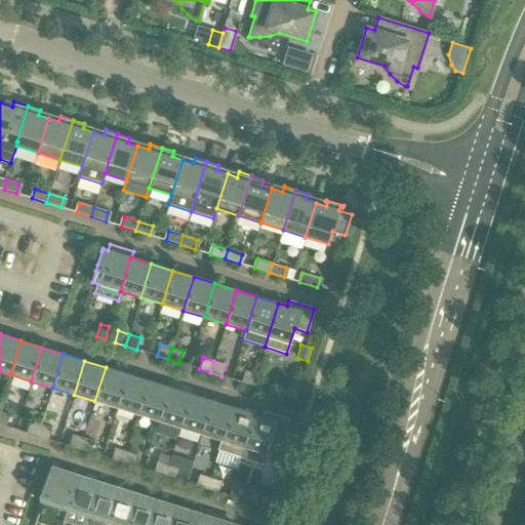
[(94,401),(116,408),(126,374),(106,367),(94,401)]
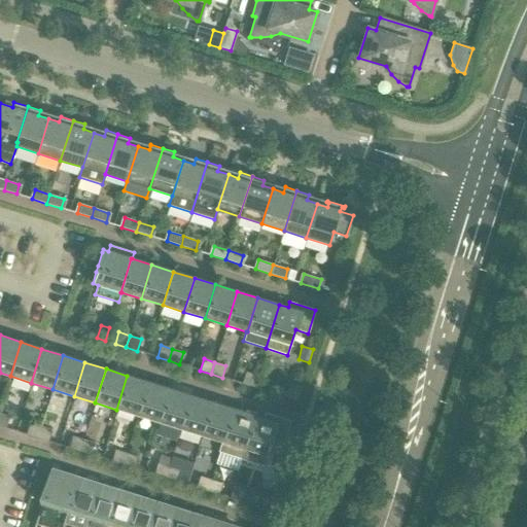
[(242,384),(253,387),(257,376),(246,372),(242,384)]
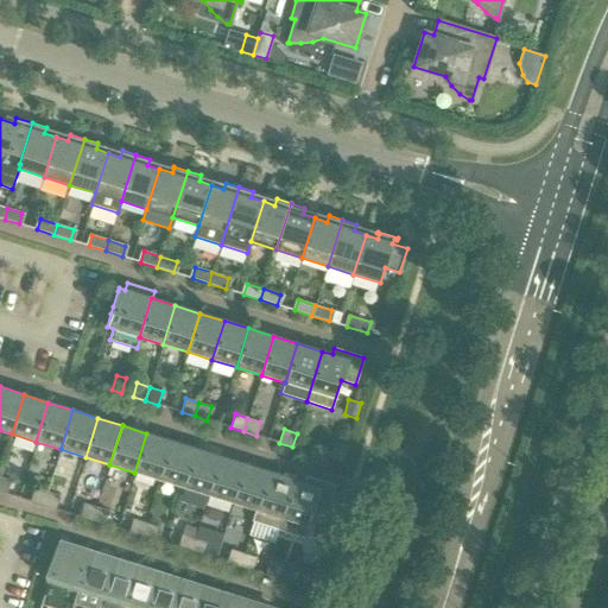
[(134,473),(159,480),(171,441),(146,434),(134,473)]
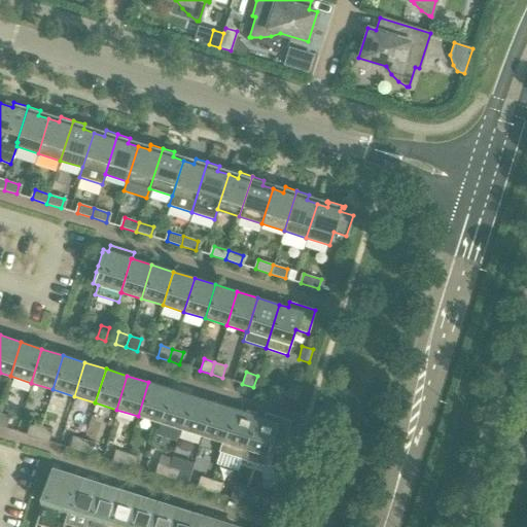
[(138,416),(159,423),(169,389),(148,382),(138,416)]
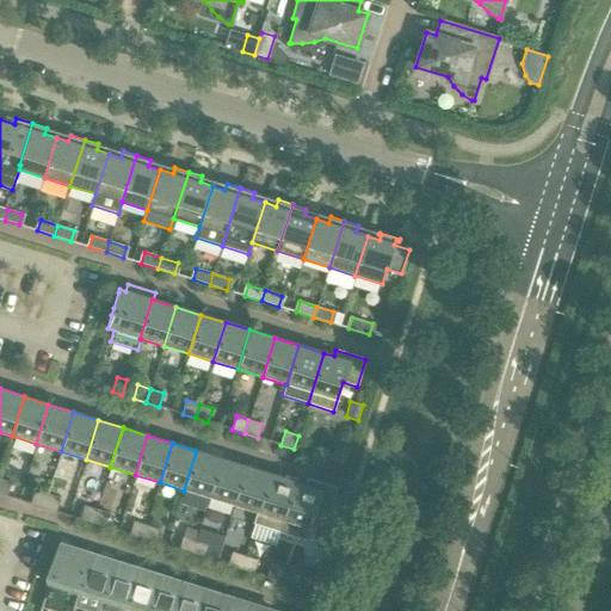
[(329,458),(343,462),(346,450),(333,446),(329,458)]
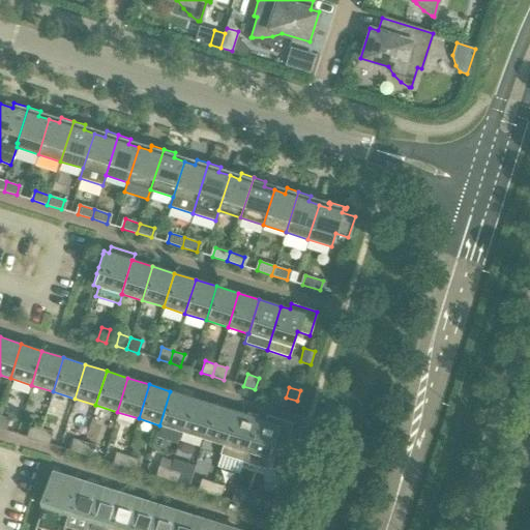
[(159,425),(181,432),(192,398),(170,391),(159,425)]
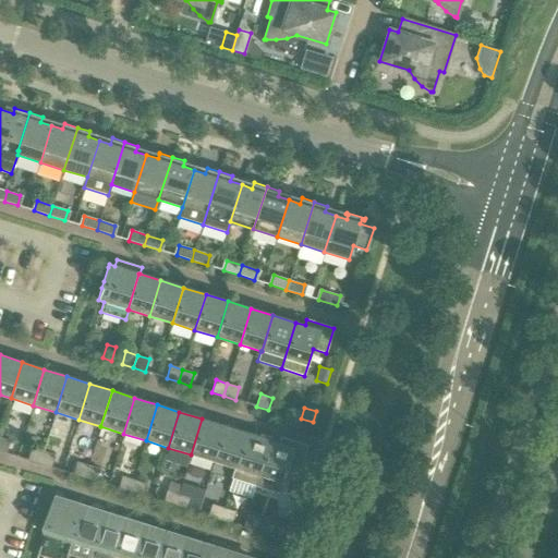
[(191,455),(213,461),(225,426),(202,419),(191,455)]
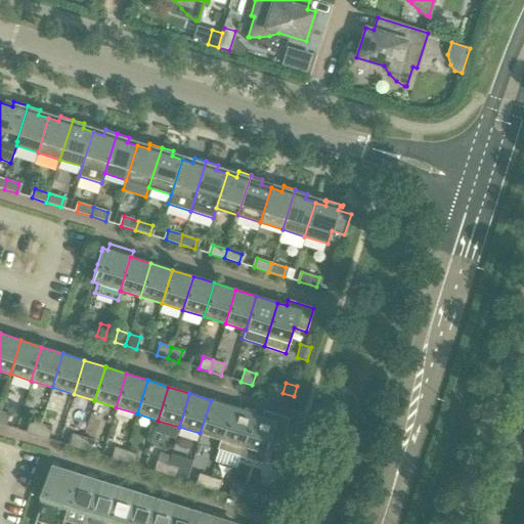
[(200,433),(220,440),(221,440),(232,406),(211,400),(200,433)]
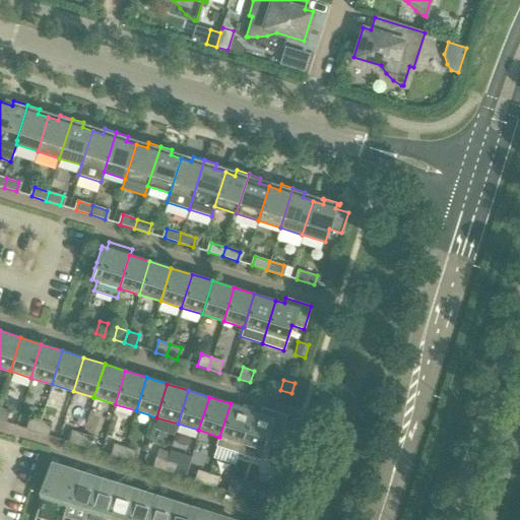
[(215,446),(238,453),(251,410),(231,403),(219,437),(218,437),(215,446)]
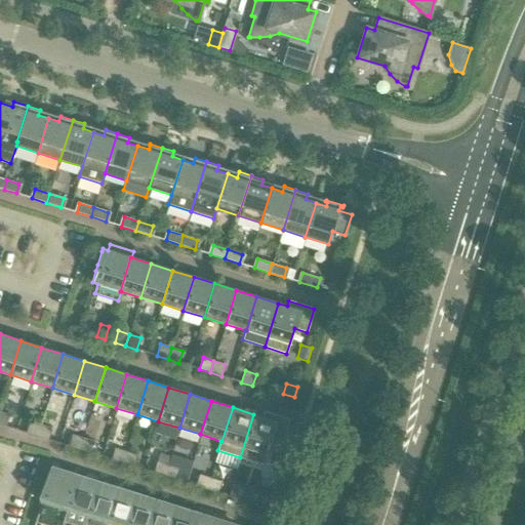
[(0,411),(0,425),(6,427),(9,414),(0,411)]
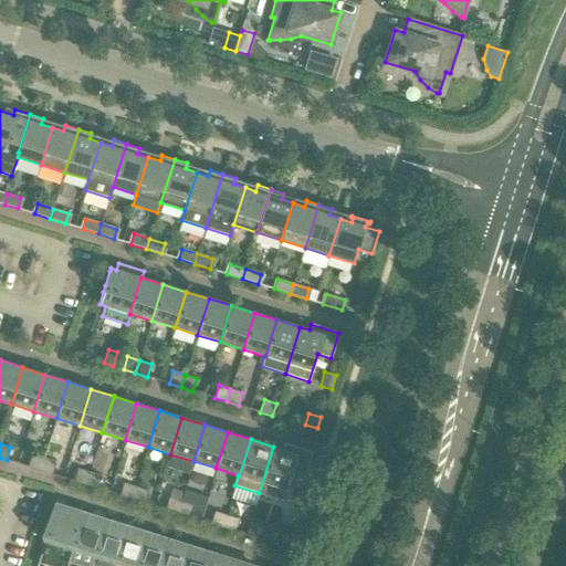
[(273,447),(259,493),(282,500),(291,473),(304,478),(312,451),(284,443),(282,449),(273,447)]
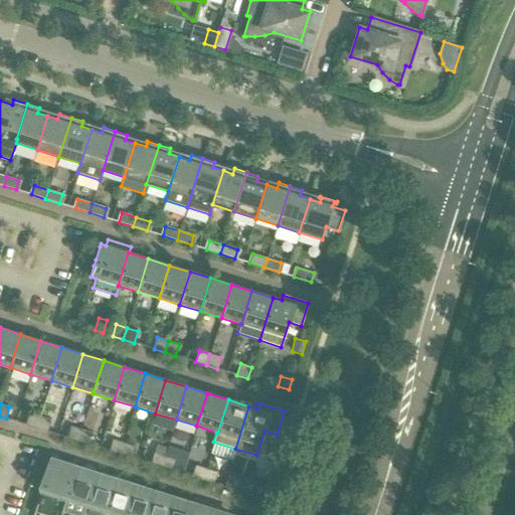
[(25,424),(36,427),(40,416),(29,412),(25,424)]
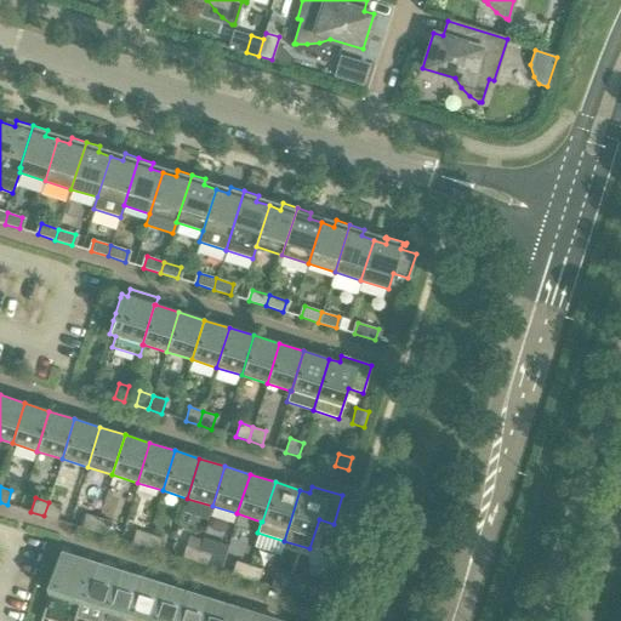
[(49,502),(44,516),(57,520),(61,506),(49,502)]
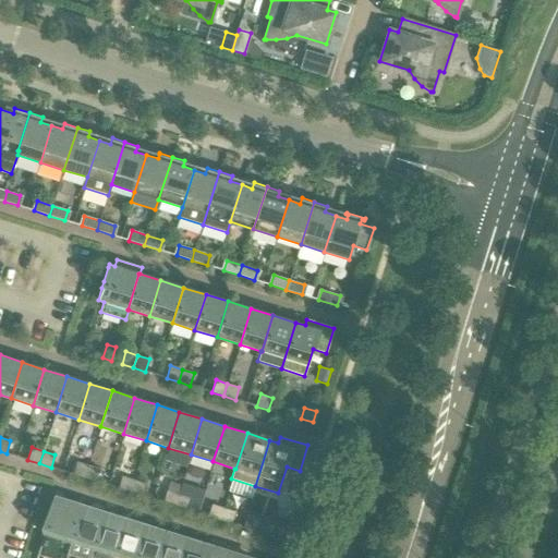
[(73,474),(84,477),(88,465),(76,462),(73,474)]
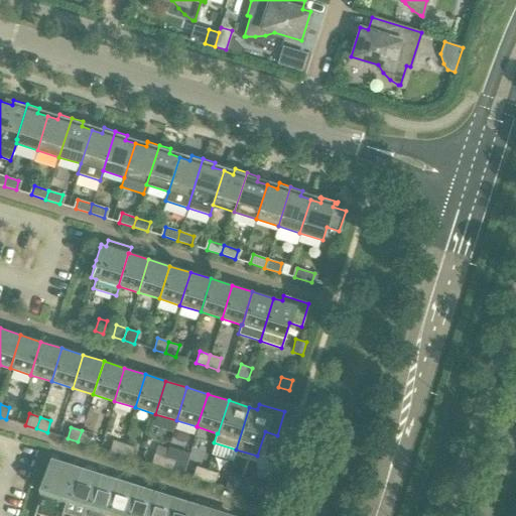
[(82,430),(78,441),(89,445),(93,433),(82,430)]
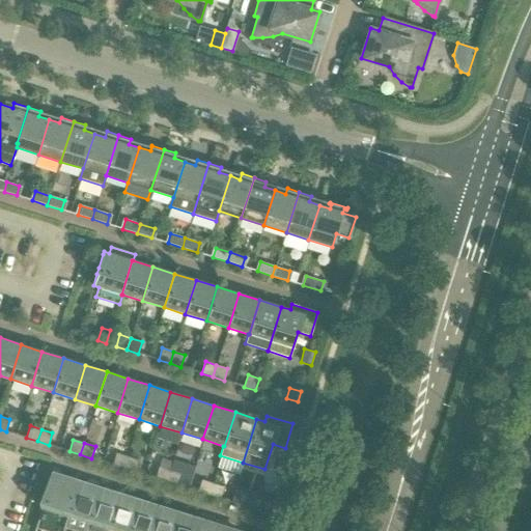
[(112,465),(123,468),(128,456),(116,453),(112,465)]
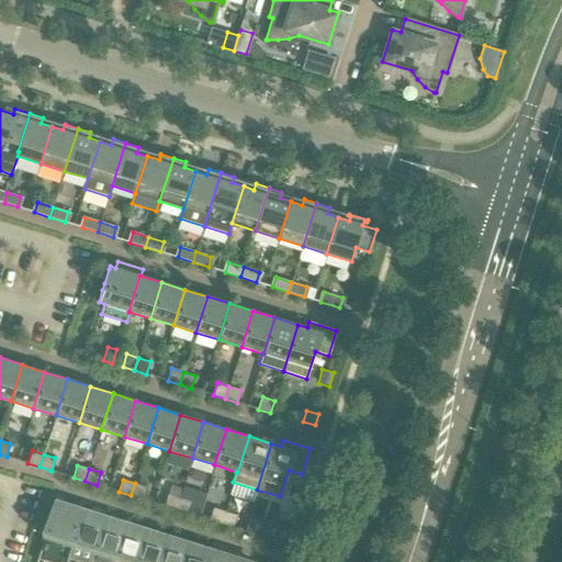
[(135,483),(131,495),(143,499),(146,486),(135,483)]
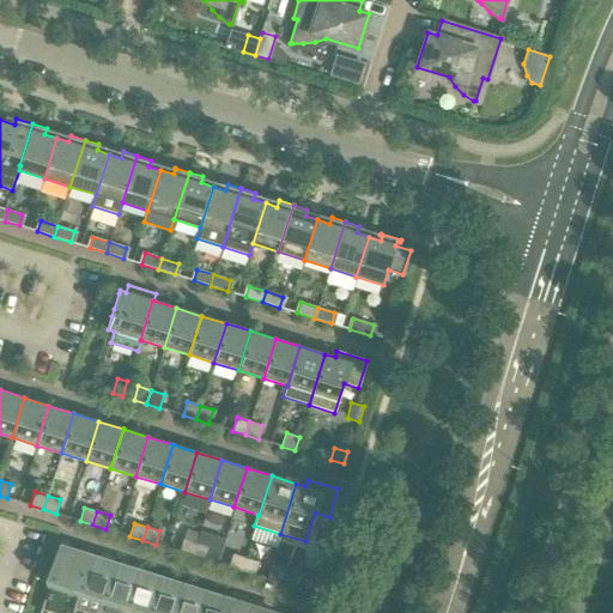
[(178,552),(192,556),(196,542),(183,538),(178,552)]
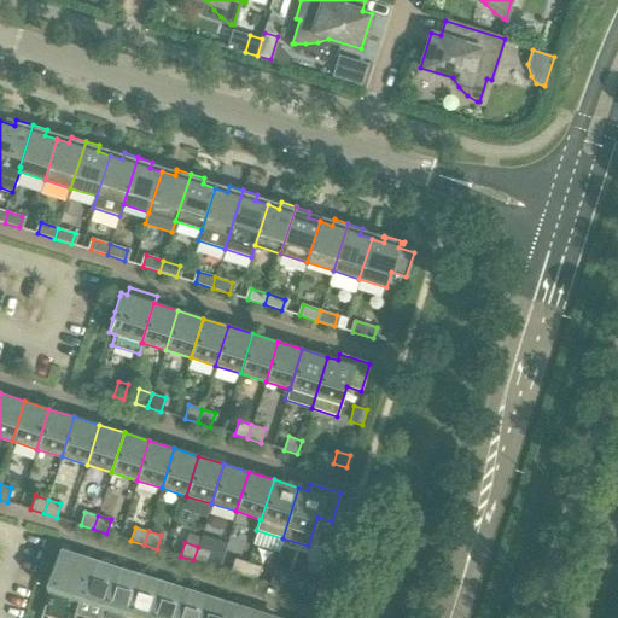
[(198,547),(193,560),(207,565),(211,551),(198,547)]
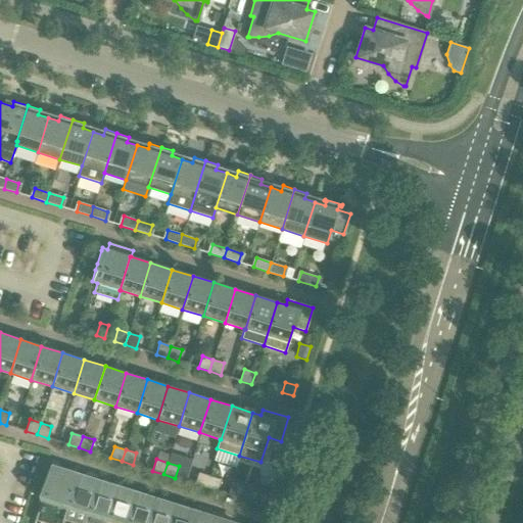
[(45,522),(61,522),(63,520),(67,508),(66,508),(77,475),(51,467),(35,520),(45,522)]
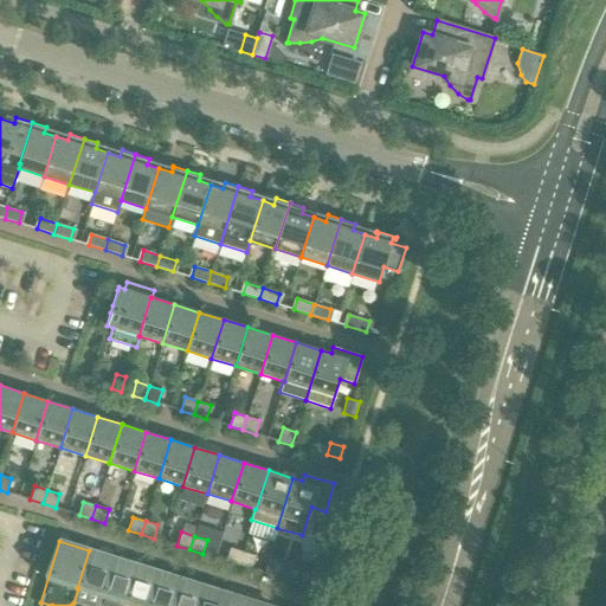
[(226,561),(238,565),(243,552),(230,547),(226,561)]
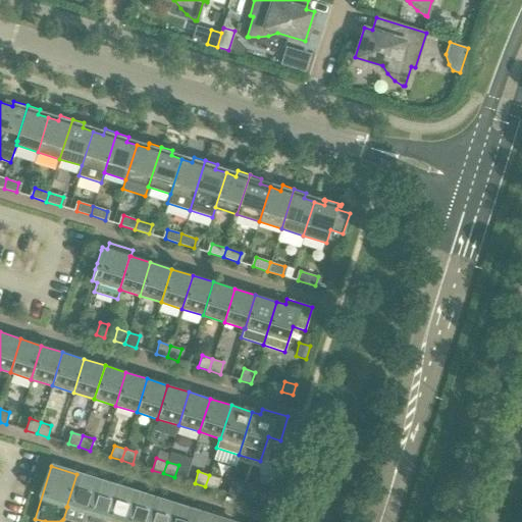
[(63,519),(73,521),(83,521),(97,480),(76,474),(66,507),(67,507),(63,519)]
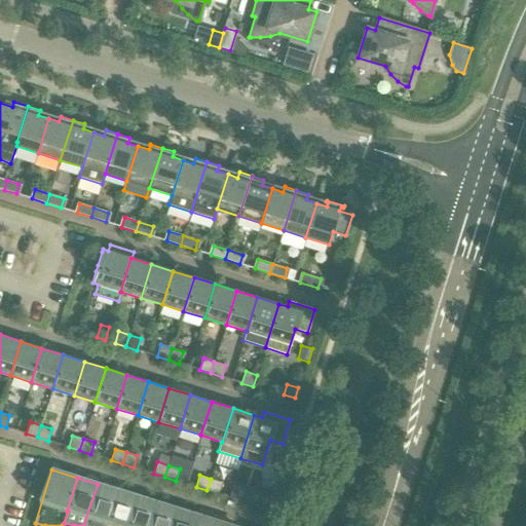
[(211,479),(207,490),(218,494),(222,482),(211,479)]
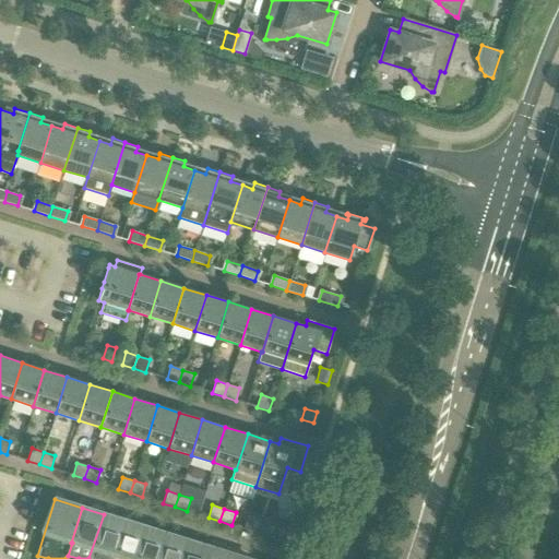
[(111,558),(114,556),(125,521),(104,514),(88,558),(111,558)]
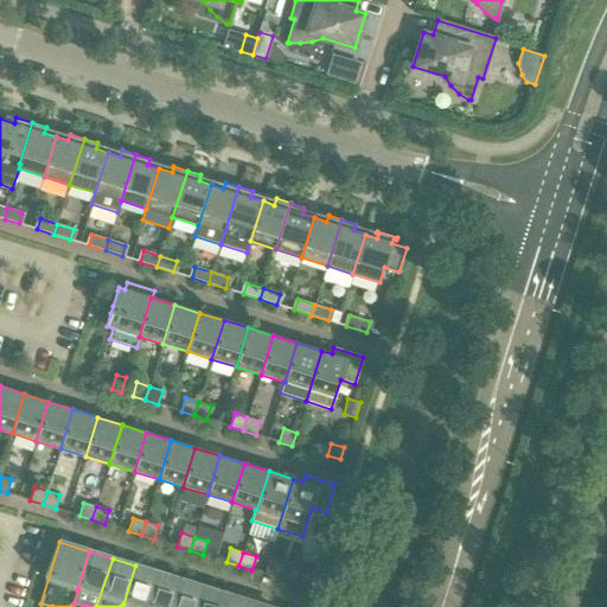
[(123,604),(134,606),(147,606),(159,573),(135,566),(123,604)]
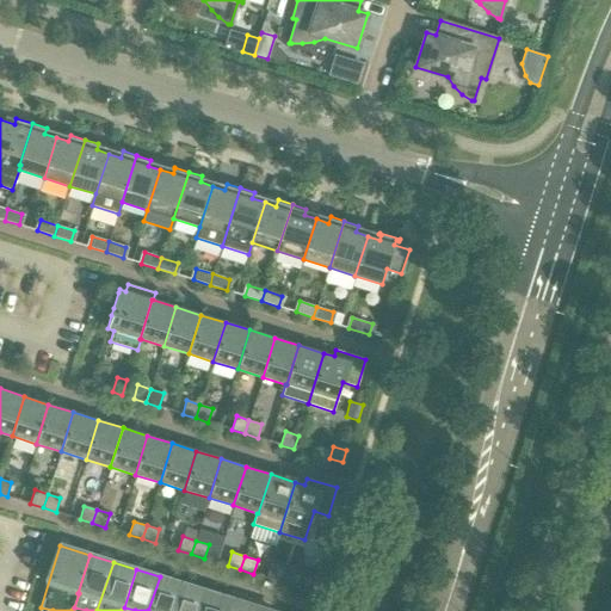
[(148,610),(173,610),(183,584),(160,576),(148,610)]
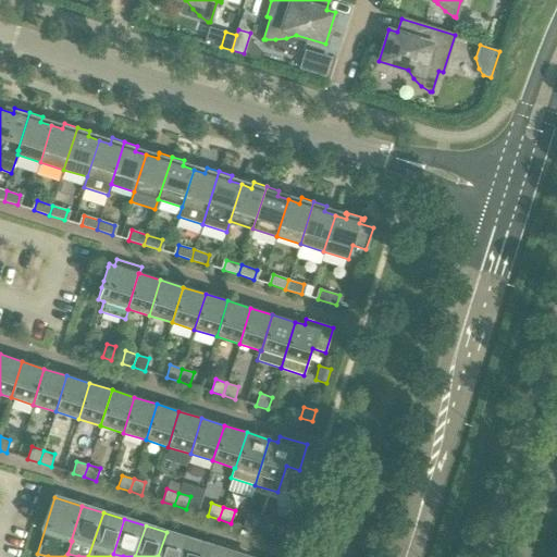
[(158,556),(182,556),(187,539),(166,532),(158,556)]
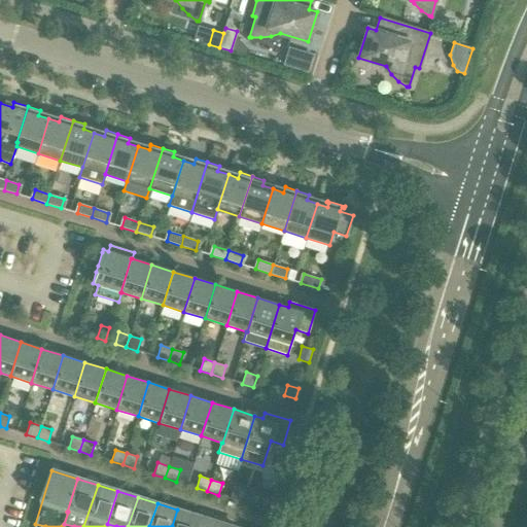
[(194,526),(198,516),(177,510),(172,526),(194,526)]
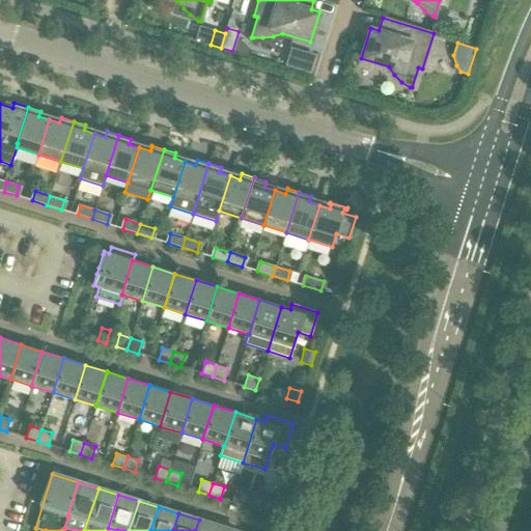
[(199,520),(195,530),(217,530),(219,527),(199,520)]
